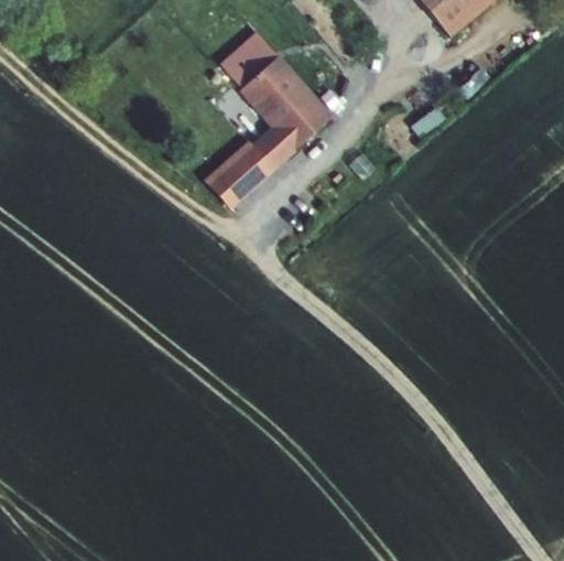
[(420,0),(451,38),(496,0),(420,0)]
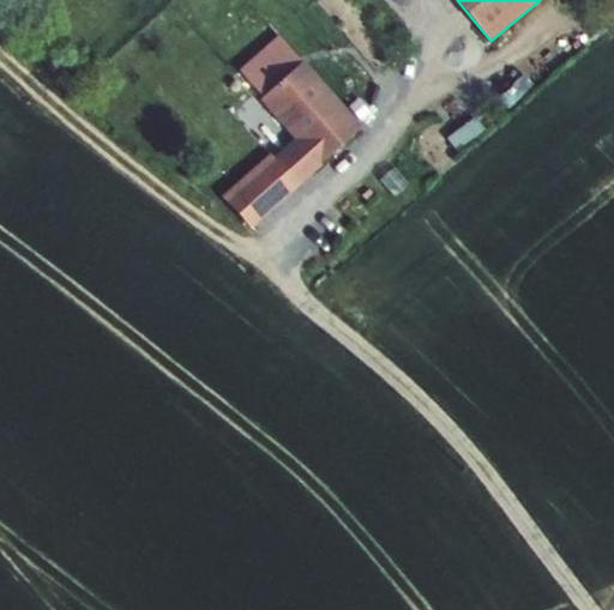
[(239,68),(263,96),(302,61),(278,34),(239,68)]
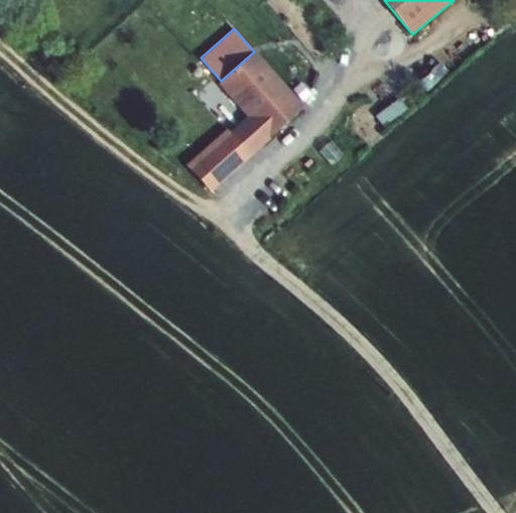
[(184,165),(211,191),(271,139),(269,137),(303,106),(255,50),(254,51),(221,81),(218,83),(248,118),(230,132),(227,128),(184,165)]
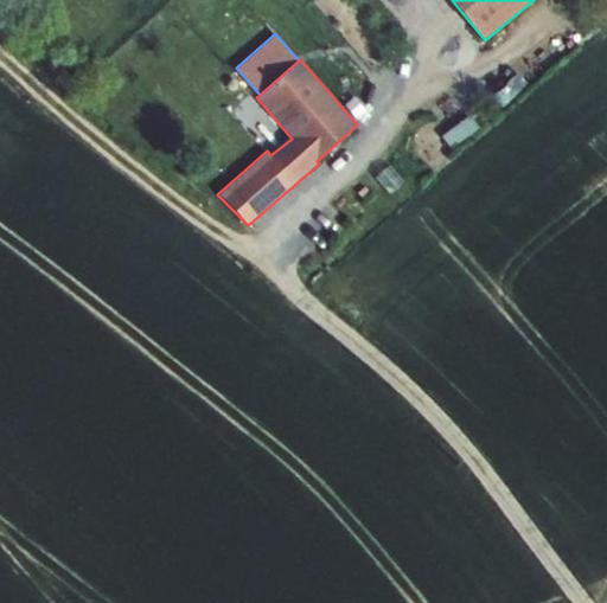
[(528,82),(517,72),(492,98),(503,108),(528,82)]
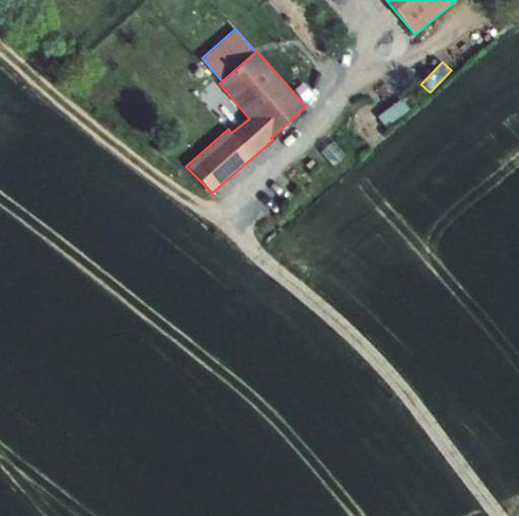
[(313,92),(303,81),(295,89),(304,100),(313,92)]
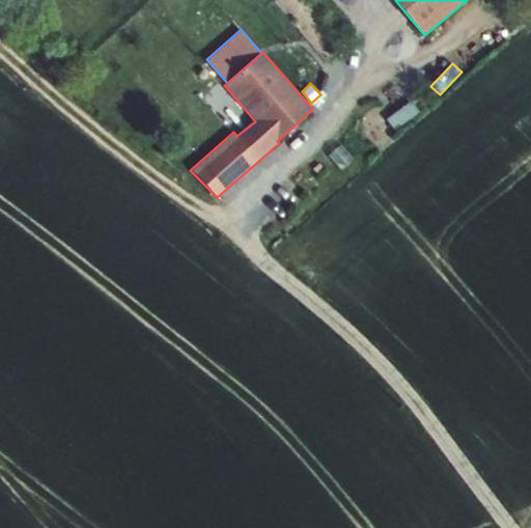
[(412,100),(387,118),(394,130),(420,111),(412,100)]
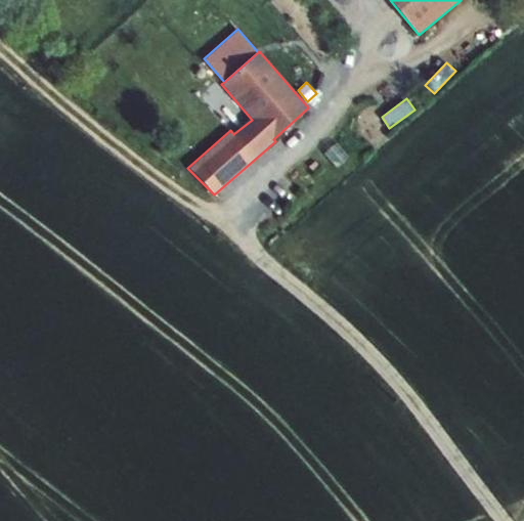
[(348,156),(336,141),(324,152),(337,166),(348,156)]
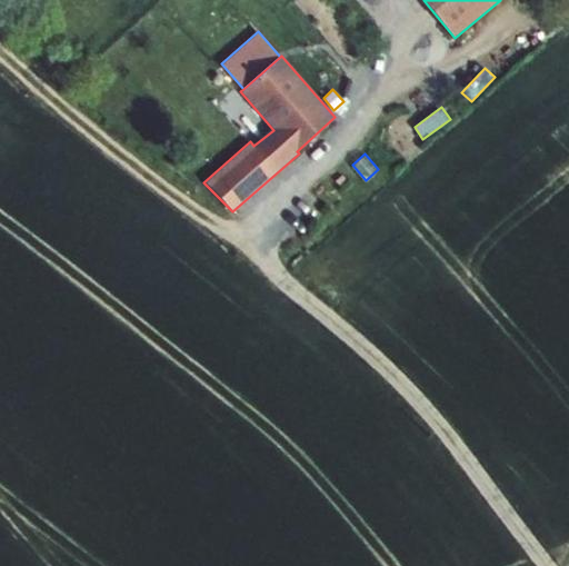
[(348,180),(342,174),(336,180),(341,186),(348,180)]
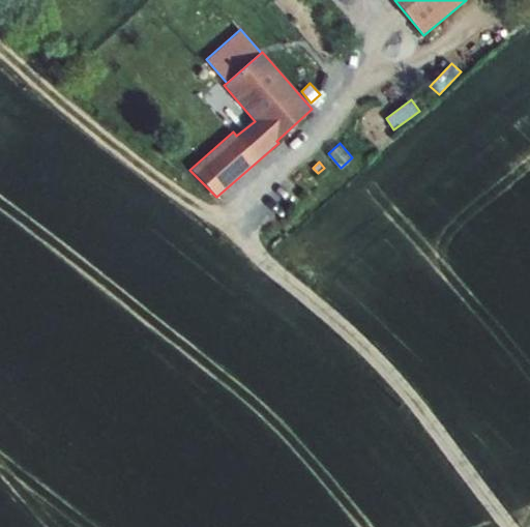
All buildings are outlined.
